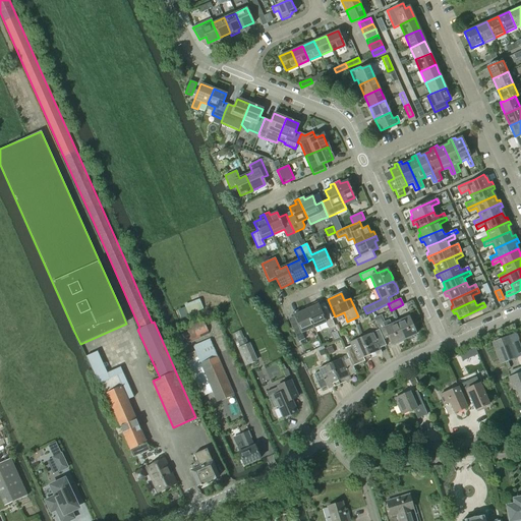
[(312,304),(305,307),(305,309),(313,328),(326,323),(329,329),(335,326),(325,302),(319,305),(317,302),(311,304),(312,304)]
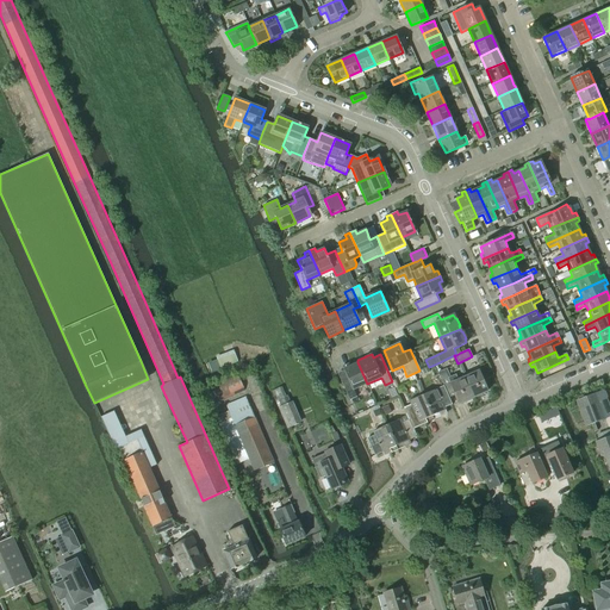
[(344,373),(338,375),(349,400),(356,397),(353,390),(367,384),(358,362),(350,366),(348,363),(342,366),(344,371),(344,373)]
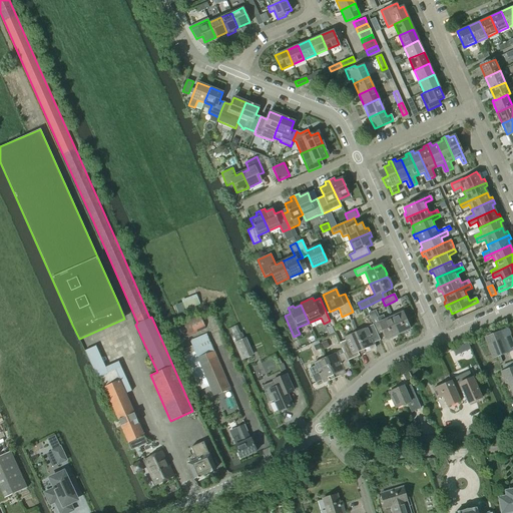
[(376,310),(368,314),(370,317),(373,325),(378,335),(382,333),(385,340),(398,334),(392,319),(391,318),(385,320),(383,315),(379,317),(376,310)]
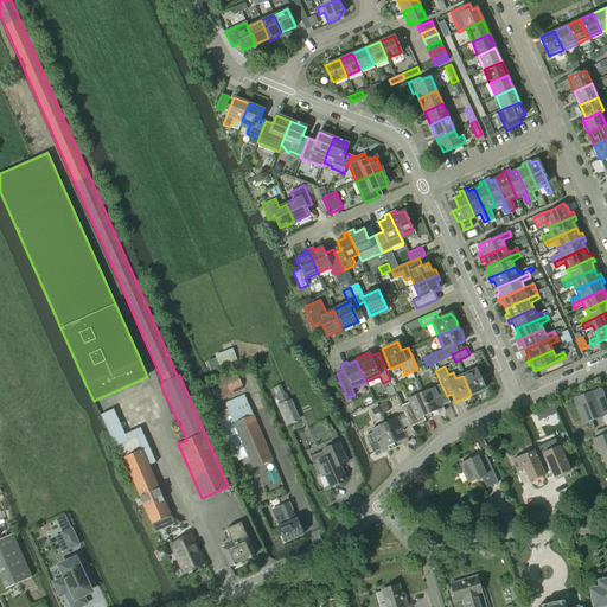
[(477,369),(462,376),(464,377),(471,395),(474,394),(474,395),(481,393),(481,390),(485,389),(477,369)]
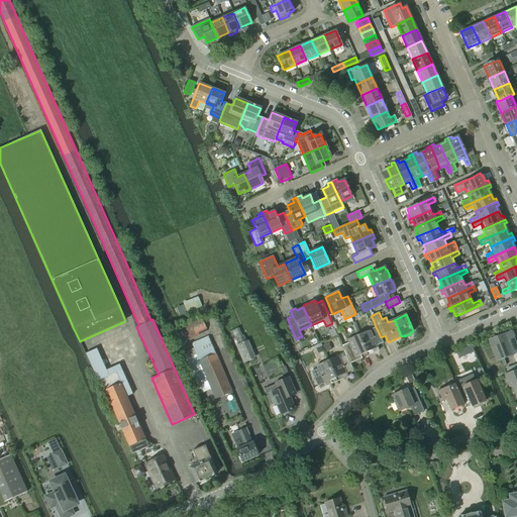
[(181,342),(207,331),(200,316),(175,327),(181,342)]
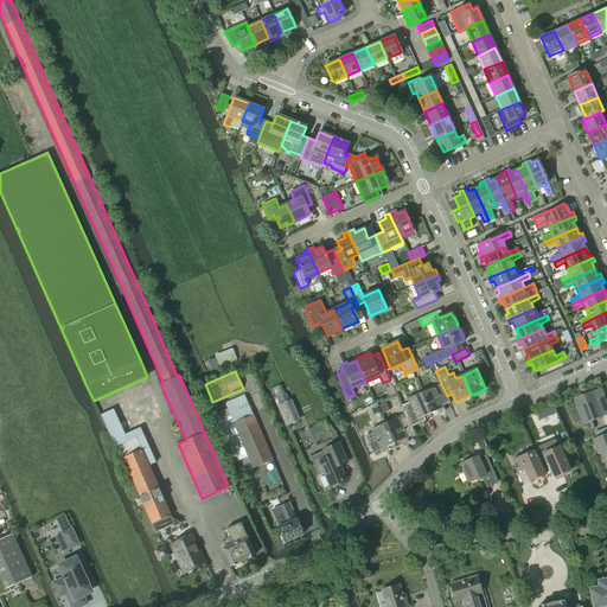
[(441,384),(420,393),(427,408),(432,419),(441,414),(439,410),(443,408),(451,404),(447,396),(441,384)]
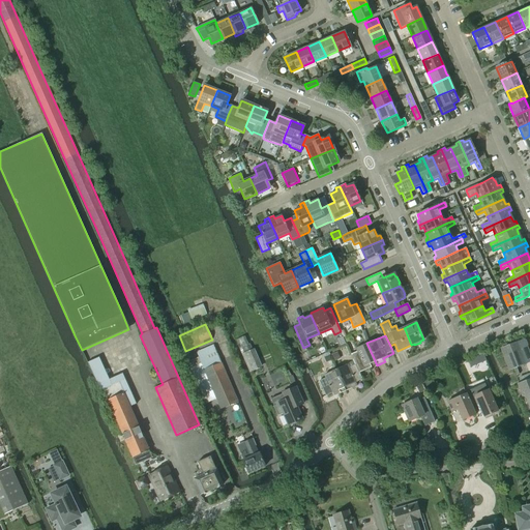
[(248,345),(244,336),(236,340),(239,349),(242,347),(244,353),(241,354),(249,372),(262,366),(254,349),(252,350),(249,344),(248,345)]
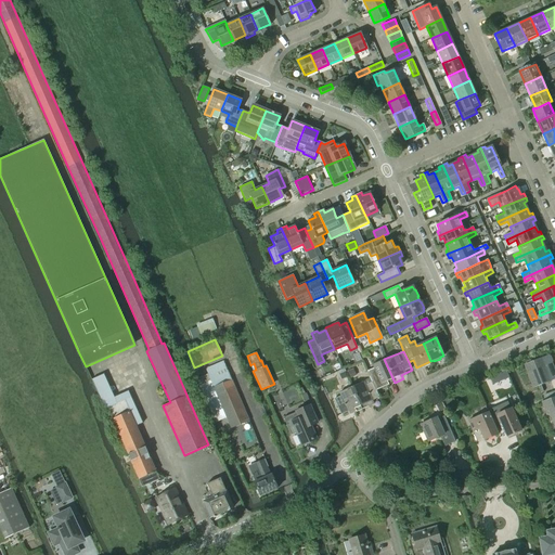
[(533,387),(550,381),(541,358),(525,364),(533,387)]
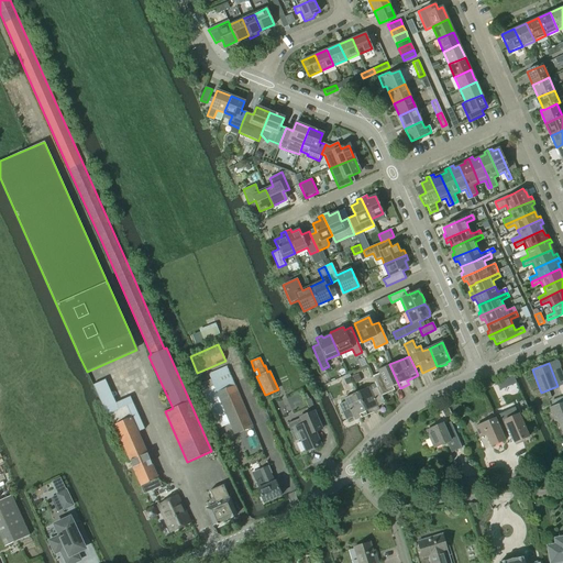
[(378,374),(372,376),(377,387),(381,396),(382,396),(388,393),(387,390),(390,389),(392,392),(400,388),(396,378),(389,364),(377,370),(378,374)]
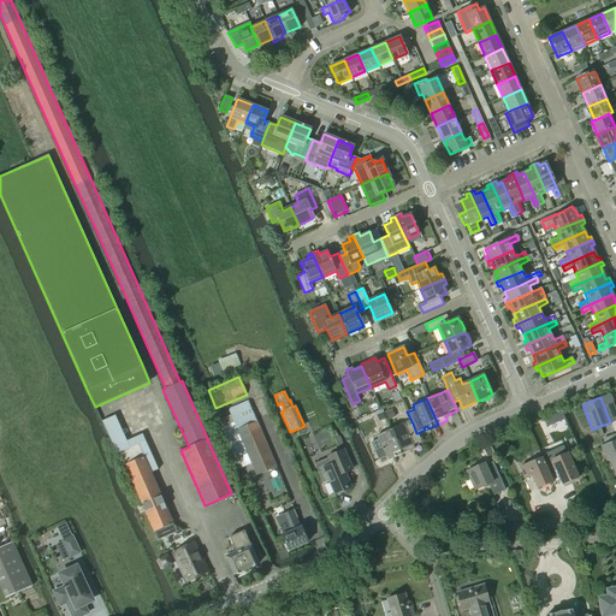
[(564,420),(561,410),(544,419),(548,427),(564,420)]
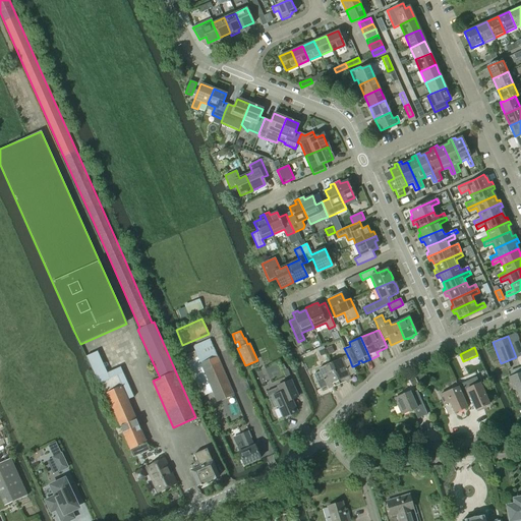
[(234,396),(217,356),(199,363),(216,402),(234,396)]
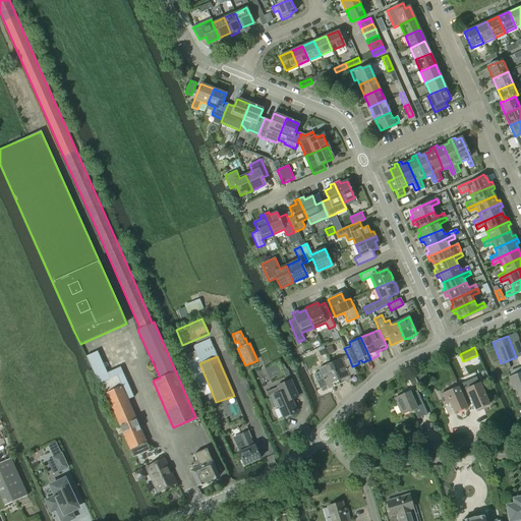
[(342,358),(330,363),(339,385),(351,380),(350,377),(356,373),(353,366),(352,366),(349,358),(343,361),(342,358)]
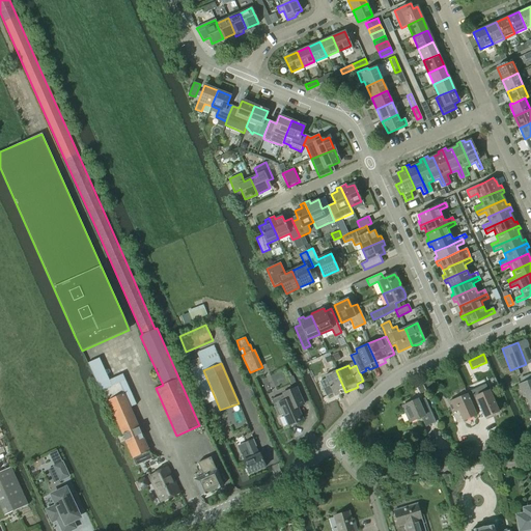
[(326,379),(319,382),(326,396),(333,393),(334,397),(345,392),(336,370),(324,375),(326,379)]
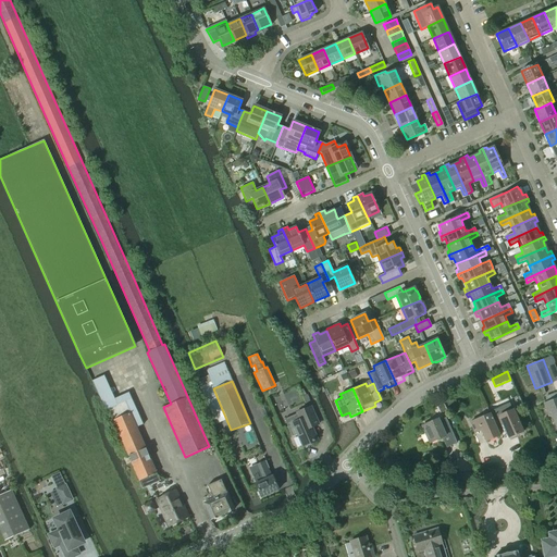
[(556,398),(551,401),(543,404),(548,417),(552,416),(556,430),(556,398)]
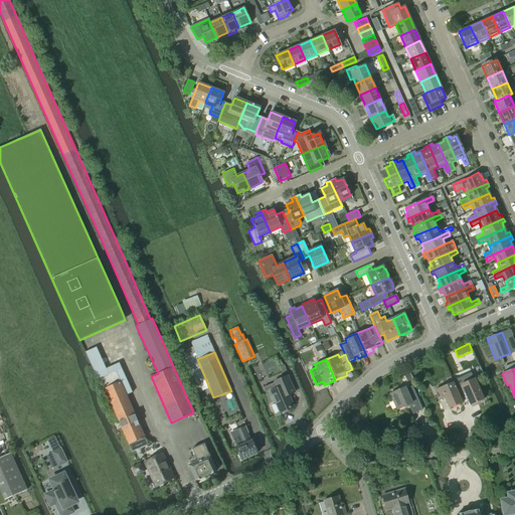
[(115,372),(101,378),(105,388),(104,388),(129,445),(132,452),(147,445),(146,443),(144,438),(120,381),(118,378),(115,372)]
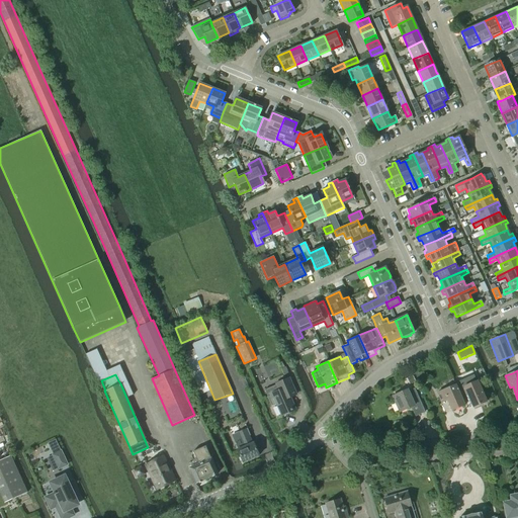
[(487,402),(478,381),(476,382),(473,377),(465,380),(464,379),(454,384),(455,385),(462,401),(469,398),(473,408),(487,402)]
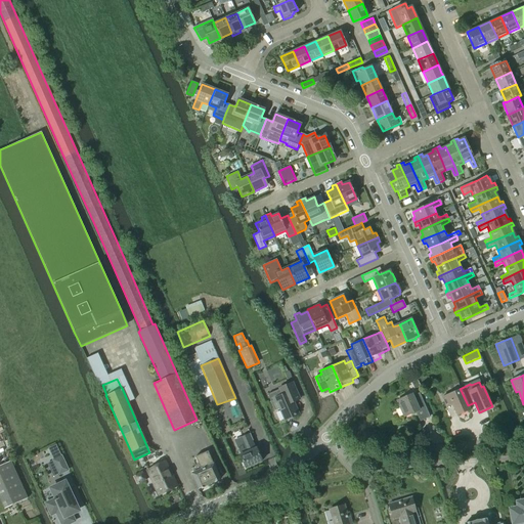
[(293,401),(299,399),(293,383),(278,389),(279,390),(267,395),(274,410),(279,409),(284,421),(299,413),(293,401)]
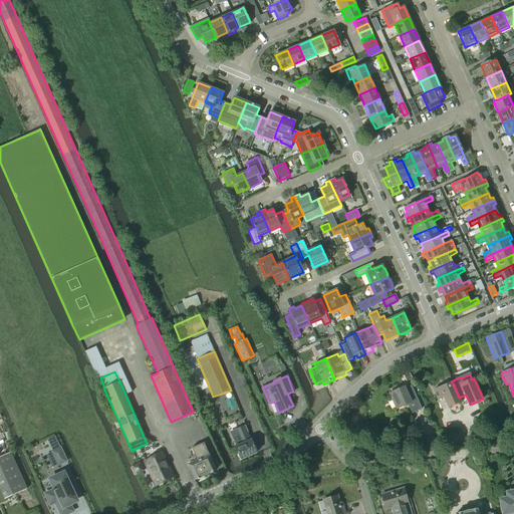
[(461,403),(459,398),(452,382),(434,391),(438,400),(444,398),(449,408),(461,403)]
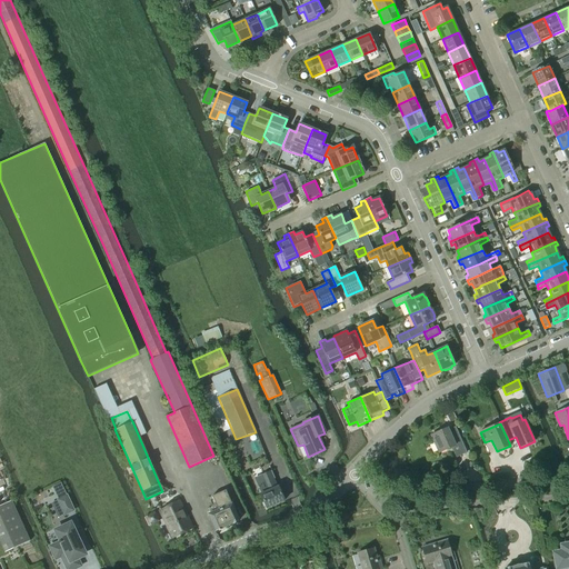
[(456,457),(466,452),(455,427),(448,430),(447,428),(431,435),(439,452),(451,447),(456,457)]
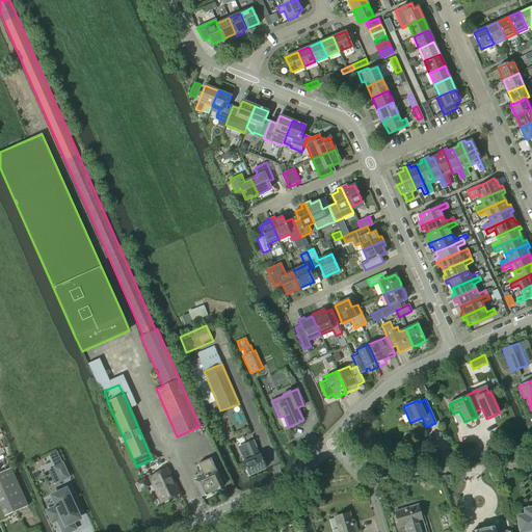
[(251,446),(239,451),(243,461),(249,475),(266,468),(260,455),(259,455),(255,448),(257,447),(254,441),(254,440),(249,442),(251,446)]
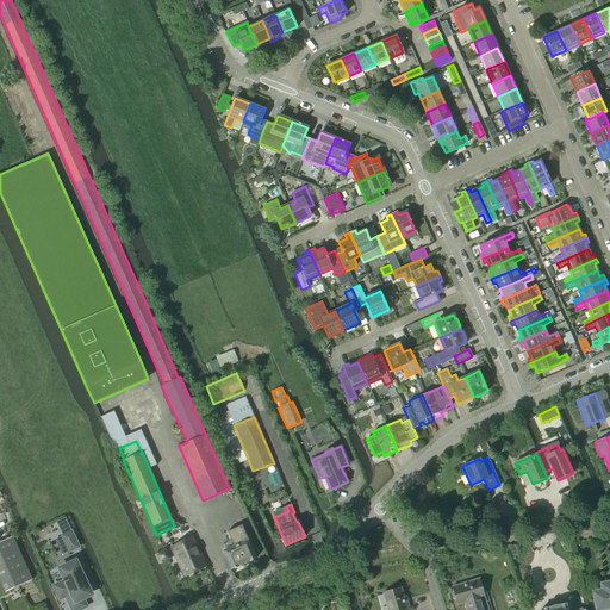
[(230,548),(224,552),(229,562),(230,562),(231,568),(243,562),(244,562),(256,558),(242,524),(226,531),(229,536),(226,537),(225,537),(230,548)]
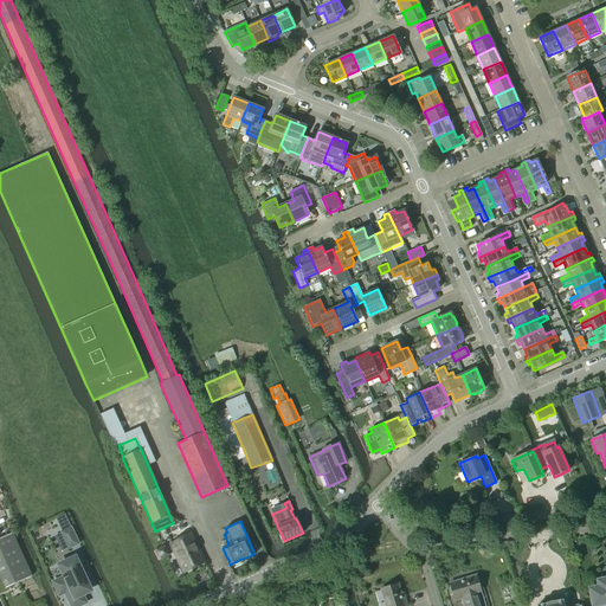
[(77,543),(71,528),(62,532),(69,547),(77,543)]
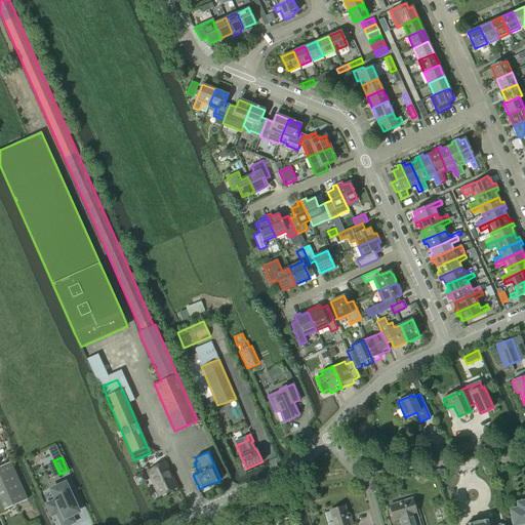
[(29,499),(23,484),(12,461),(0,467),(0,495),(6,510),(29,499)]
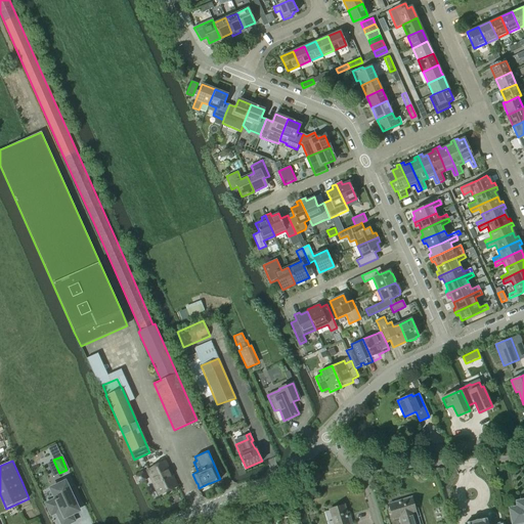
[(146,470),(153,483),(159,495),(177,486),(165,461),(146,470)]
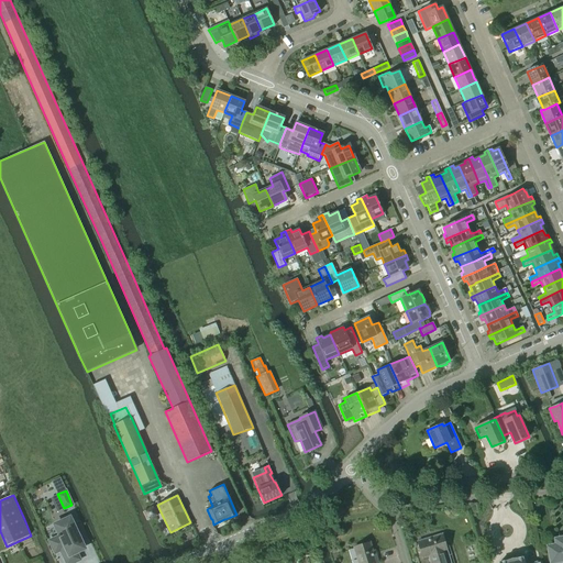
[(76,529),(74,526),(73,526),(68,518),(55,525),(61,536),(50,541),(56,554),(61,552),(65,562),(75,562),(81,561),(76,551),(83,548),(79,540),(80,539),(78,534),(76,536),(73,530),(76,529)]
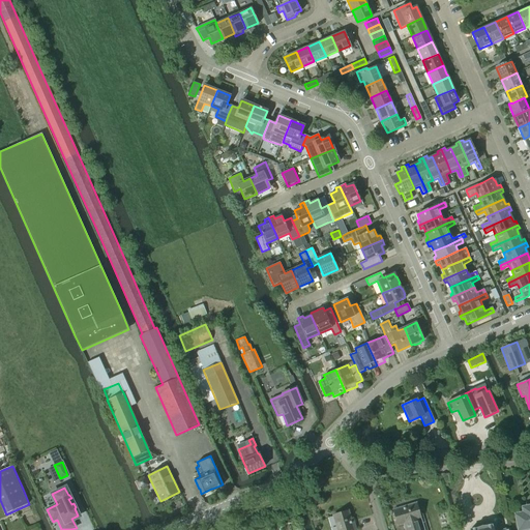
[(406,529),(421,529),(418,519),(420,518),(416,503),(393,510),(398,525),(404,523),(406,529)]
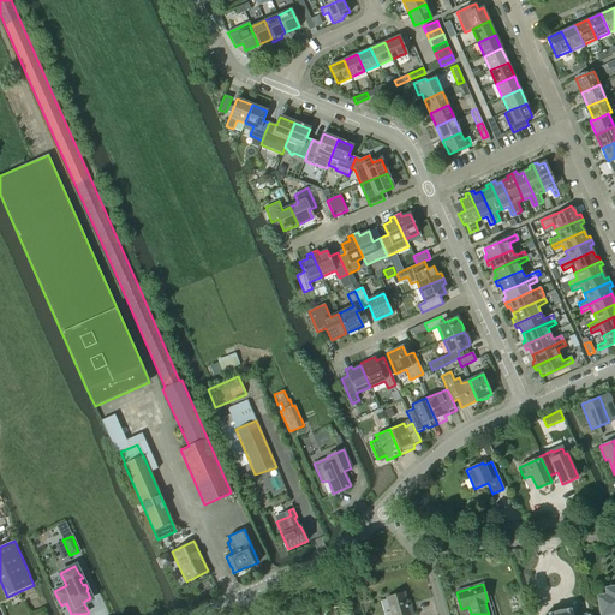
[(614,614),(614,587),(608,590),(609,595),(601,596),(602,598),(599,598),(603,614),(610,613),(610,614),(614,614)]
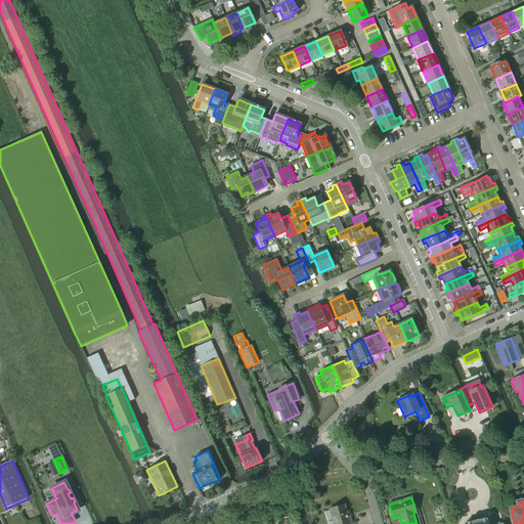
[(344,506),(330,510),(333,523),(352,523),(350,516),(349,515),(349,513),(347,514),(344,506)]
